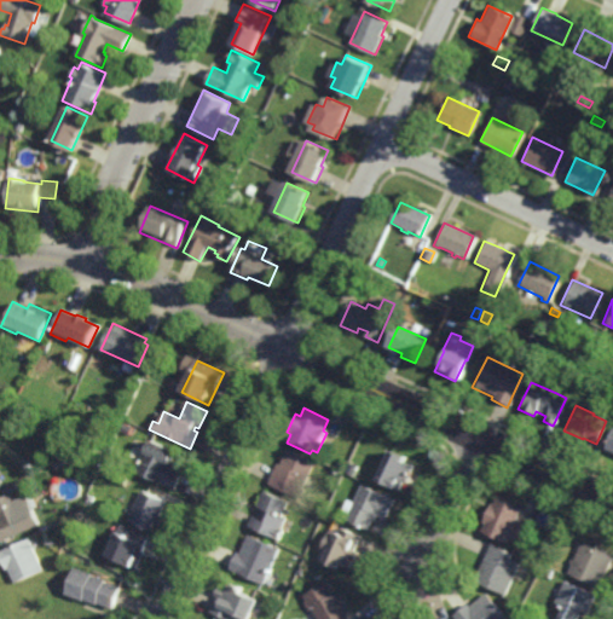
[(612,424),(602,449),(612,453),(612,424)]
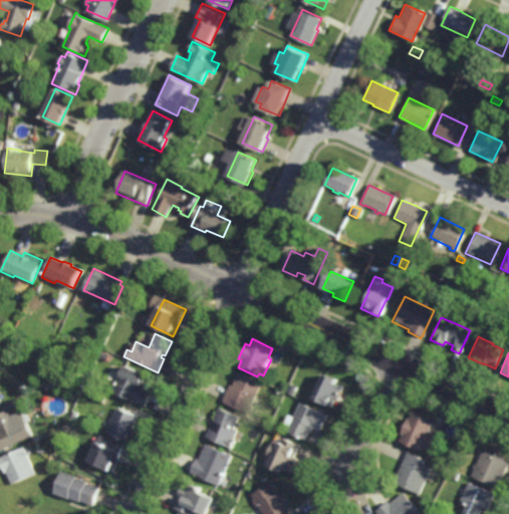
[(83,366),(76,362),(79,357),(86,360),(83,366)]
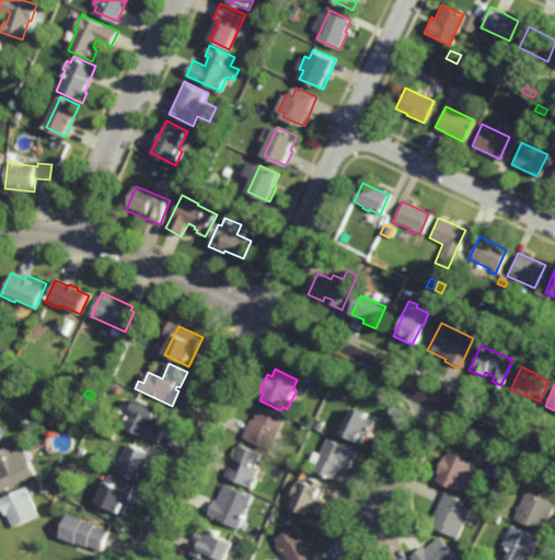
[(53,409),(48,403),(58,397),(61,404),(53,409)]
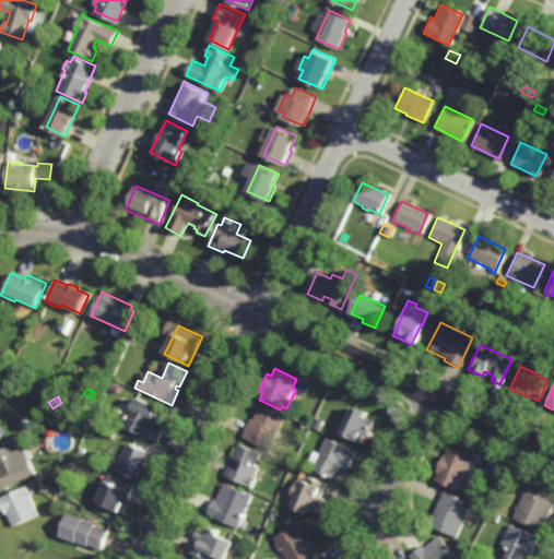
[(155,443),(121,428),(134,399),(157,409),(153,418),(156,419),(154,425),(162,428),(155,443)]
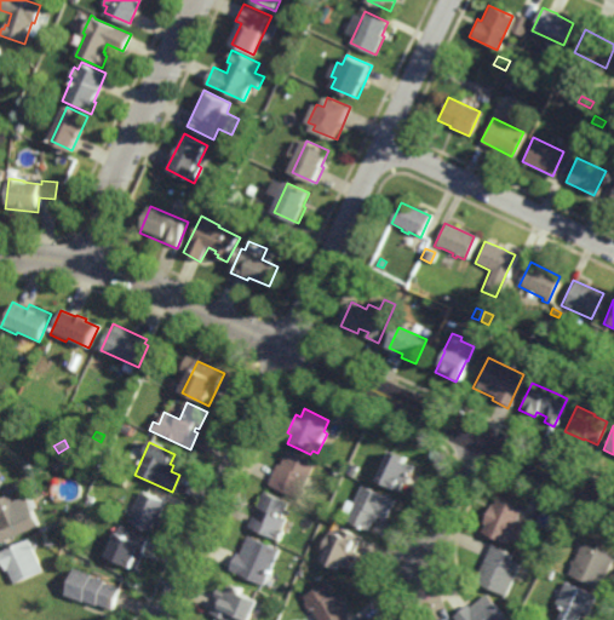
[(302,491),(303,491),(300,498),(298,497),(297,499),(267,484),(276,465),(280,468),(288,452),(314,464),(302,491)]
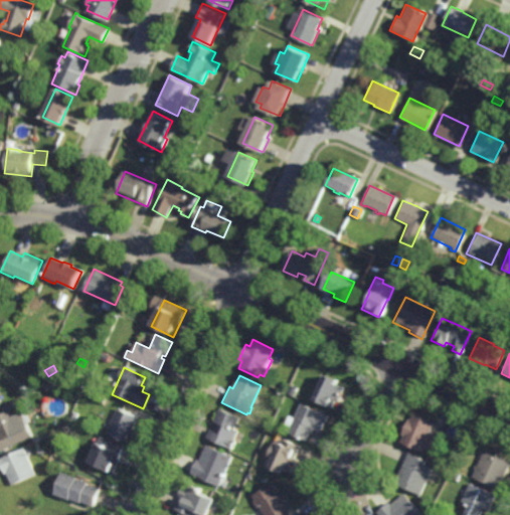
[(330,410),(315,402),(326,377),(334,380),(332,385),(340,388),(330,410)]
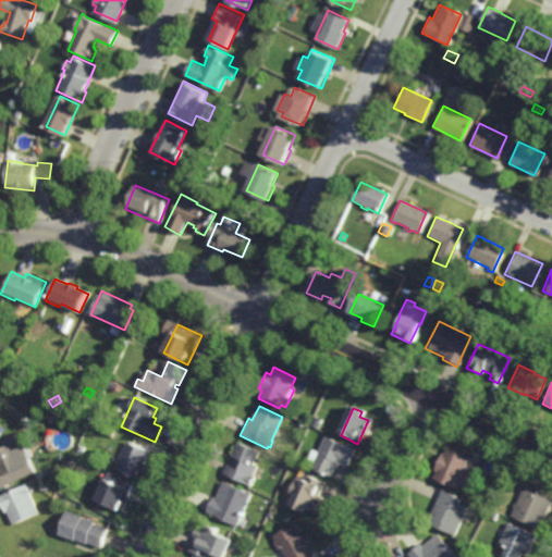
[(323,420),(317,417),(321,409),(328,412),(323,420)]
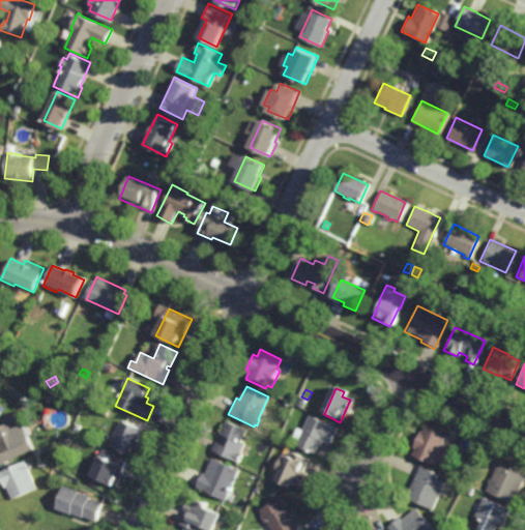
[(292,404),(286,401),(288,395),(294,399),(292,404)]
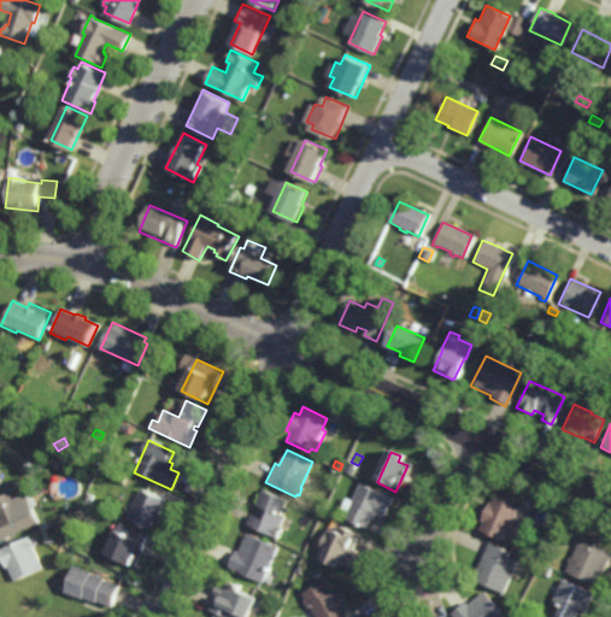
[(381,512),(374,510),(371,516),(368,515),(364,523),(342,513),(345,507),(348,509),(359,486),(388,498),(381,512)]
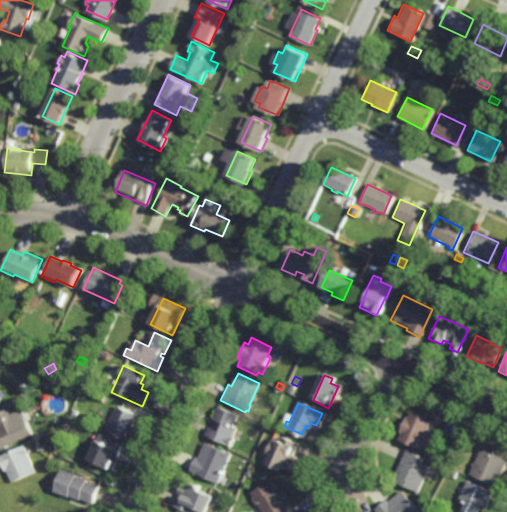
[(133,421),(131,420),(128,426),(131,427),(128,433),(125,431),(122,437),(103,428),(105,424),(107,424),(116,405),(136,415),(133,421)]
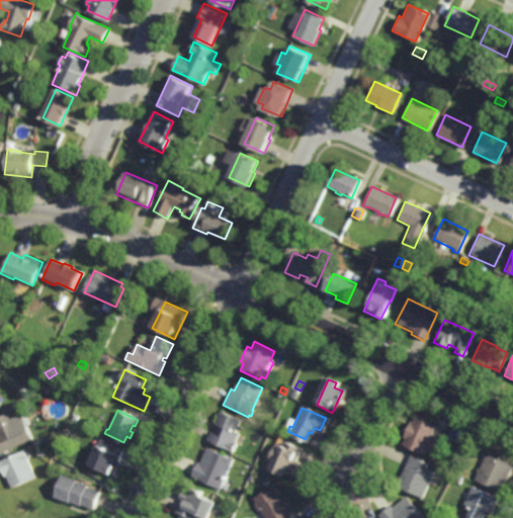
[(232,440),(235,441),(231,450),(204,438),(208,429),(214,432),(217,425),(215,424),(220,412),(240,421),(235,430),(237,431),(232,440)]
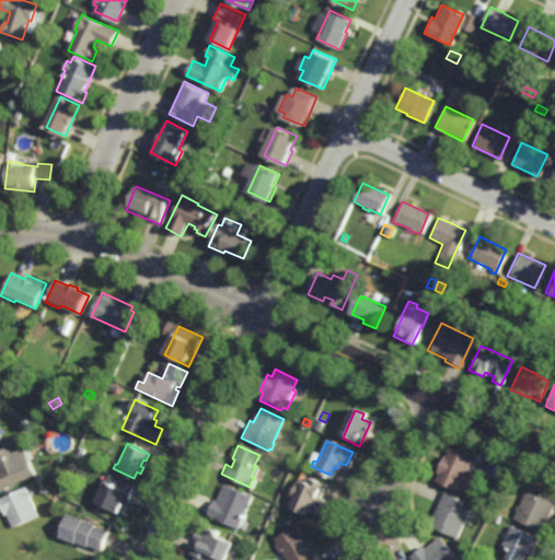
[(12,464),(25,458),(31,473),(0,487),(0,450),(4,447),(12,464)]
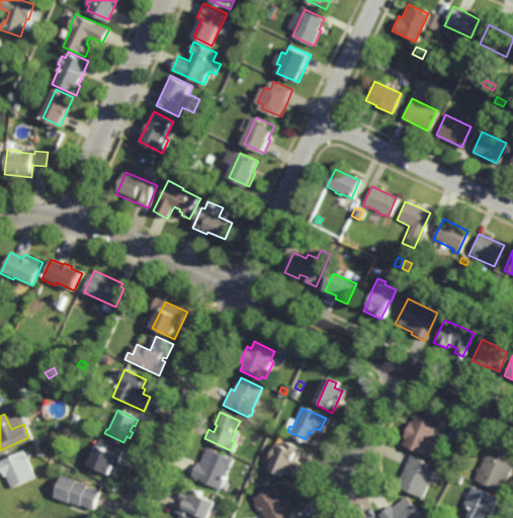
[(73,424),(68,421),(71,414),(77,417),(73,424)]
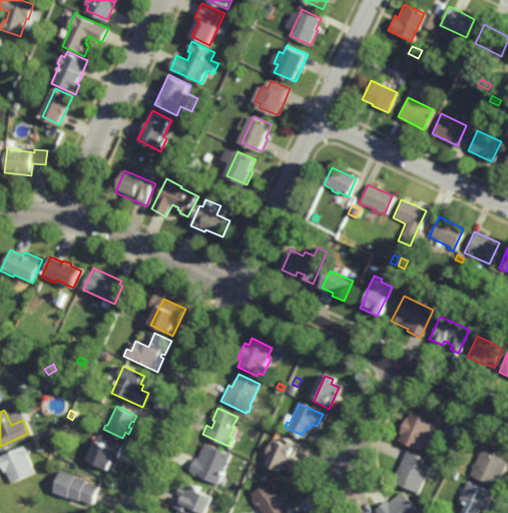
[(427,421),(423,428),(426,429),(419,445),(417,444),(415,448),(394,438),(397,432),(395,430),(398,423),(400,424),(402,419),(405,420),(408,413),(427,421)]
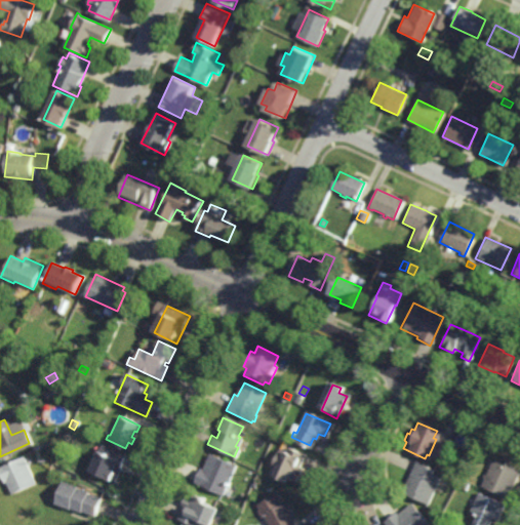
[(110,481),(86,470),(100,442),(123,454),(110,481)]
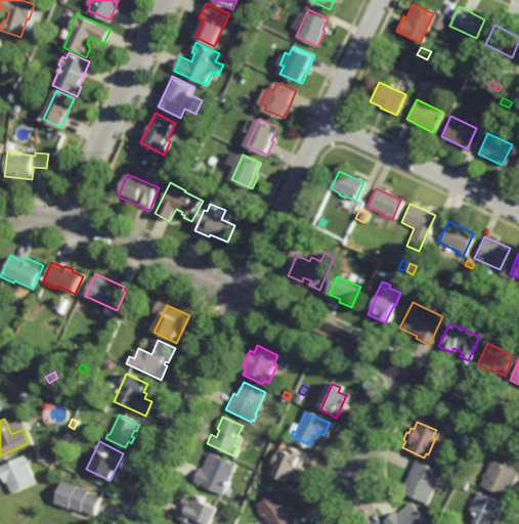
[(303,451),(297,463),(301,465),(298,470),(297,470),(292,479),(284,475),(282,480),(271,475),(274,468),(268,465),(278,444),(284,447),(286,443),(303,451)]
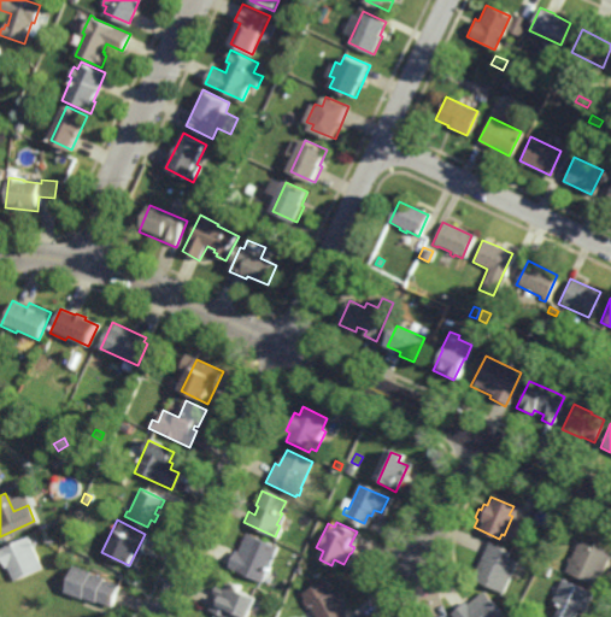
[(258,581),(225,565),(234,547),(236,548),(245,530),(275,545),(258,581)]
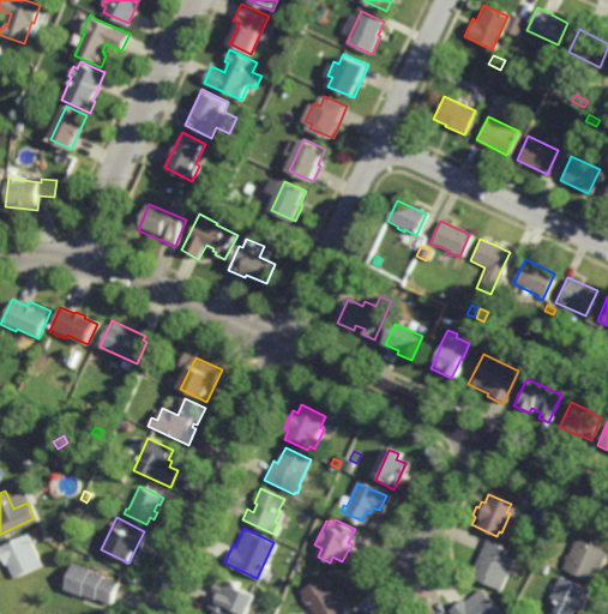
[(37,564),(10,576),(4,563),(1,564),(0,561),(0,542),(24,533),(37,564)]
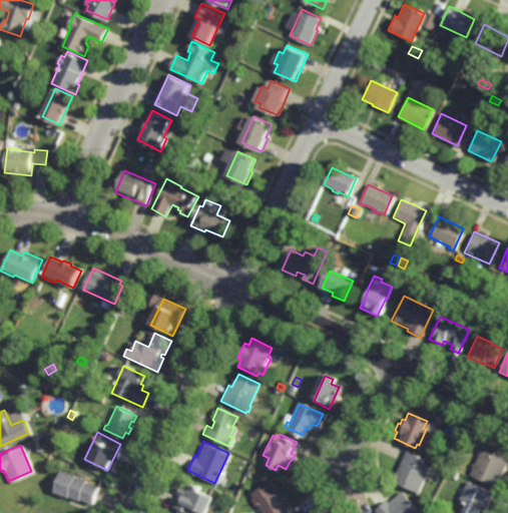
[(492,453),(494,449),(507,455),(493,486),(467,474),(470,466),(469,465),(470,462),(473,463),(480,447),(492,453)]
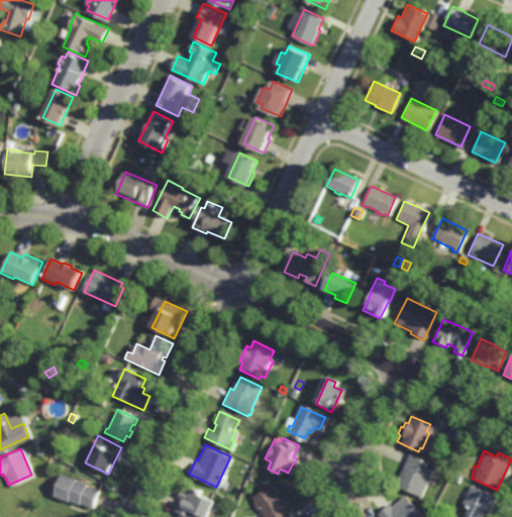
[(417,496),(391,484),(405,451),(424,460),(421,466),(429,470),(417,496)]
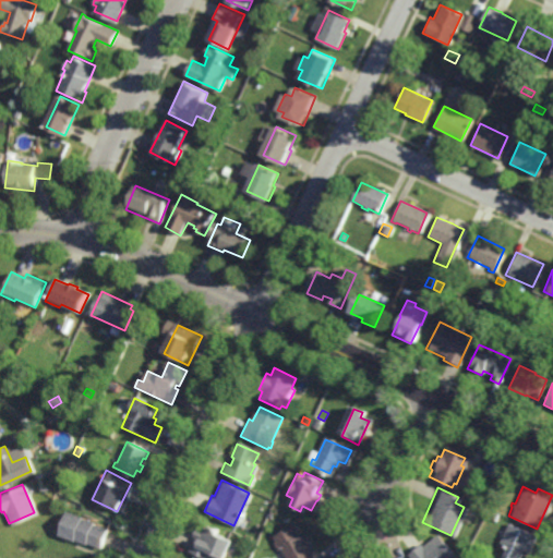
[(79,516),(80,512),(92,518),(91,522),(104,526),(97,546),(83,541),(82,543),(55,533),(63,509),(79,516)]
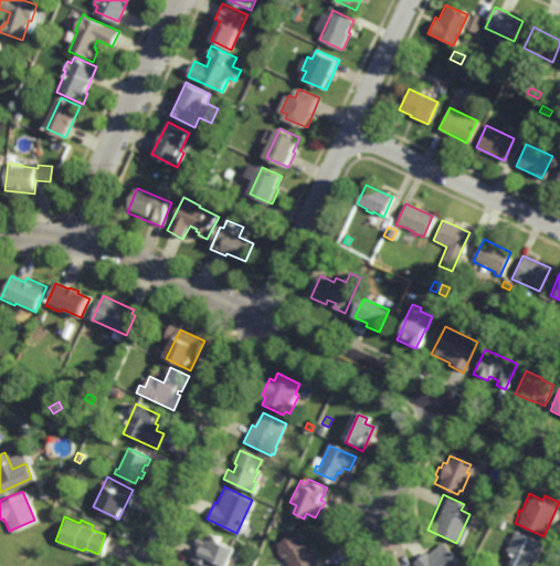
[(498,528),(489,524),(493,517),(502,521),(498,528)]
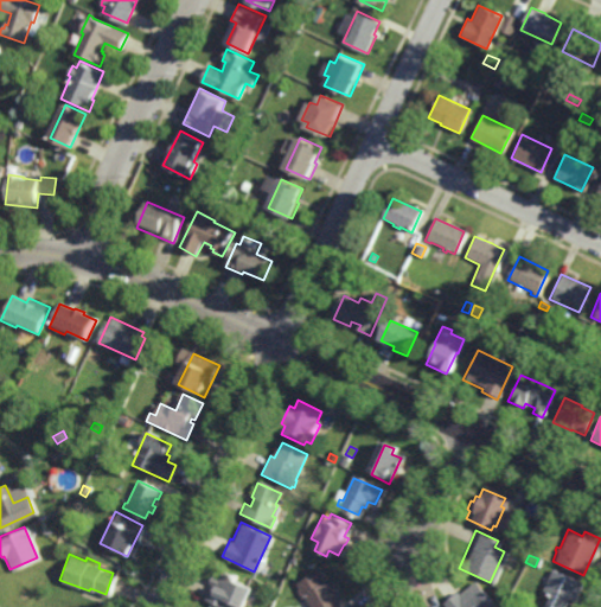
[(249,585),(238,606),(224,600),(221,606),(202,596),(209,583),(206,582),(210,574),(216,576),(221,567),(232,574),(231,576),(249,585)]
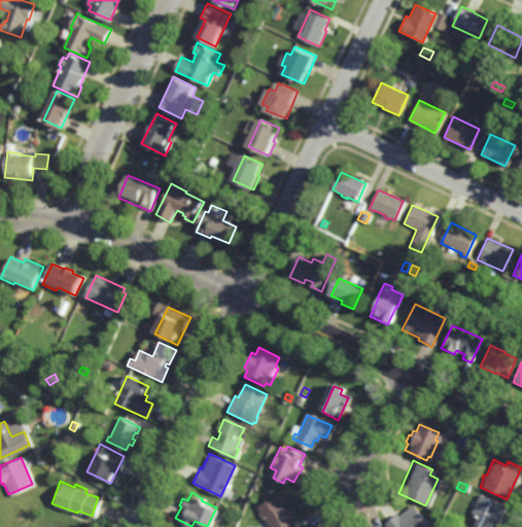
[(282,503),(284,502),(294,520),(291,521),(294,526),(268,526),(263,517),(259,519),(255,511),(257,510),(255,504),(276,493),(282,503)]
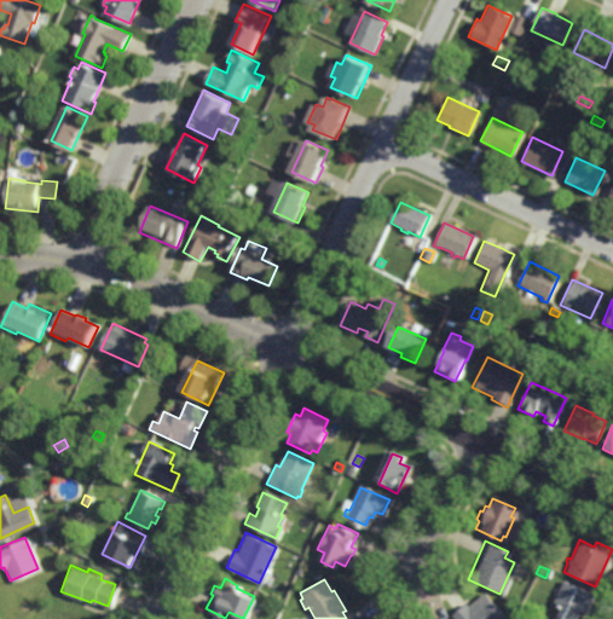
[(590,593),(582,612),(576,609),(571,618),(553,618),(560,605),(550,601),(553,597),(545,594),(549,585),(556,589),(560,579),(590,593)]
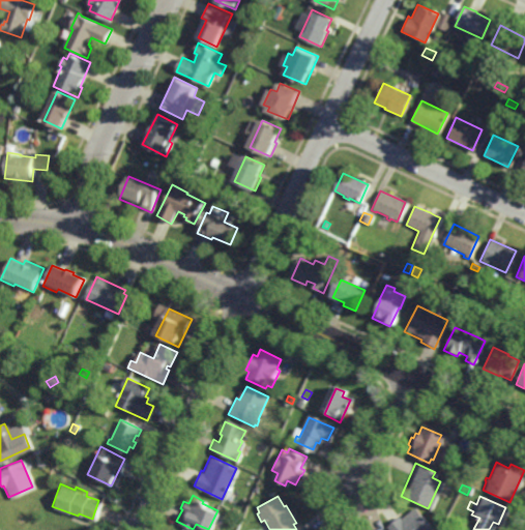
[(386,529),(383,525),(396,516),(398,518),(411,507),(429,529),(386,529)]
